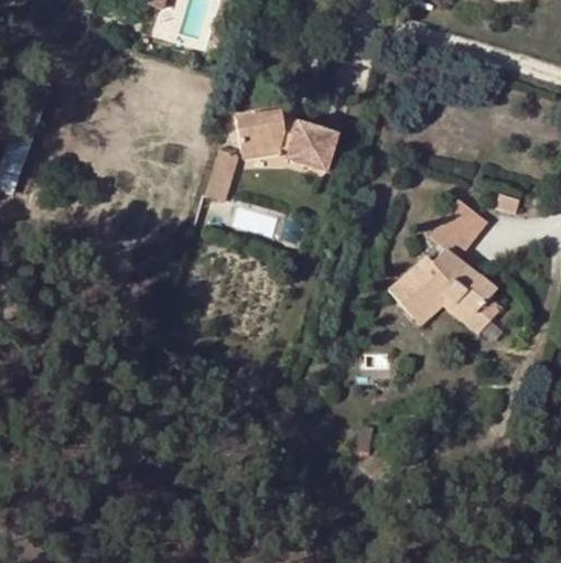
[(284,126),(283,115),(282,110),(237,117),(243,151),(281,145),(282,143),(291,145),(287,158),(327,170),(340,131),(299,120),(297,128),(284,126)]
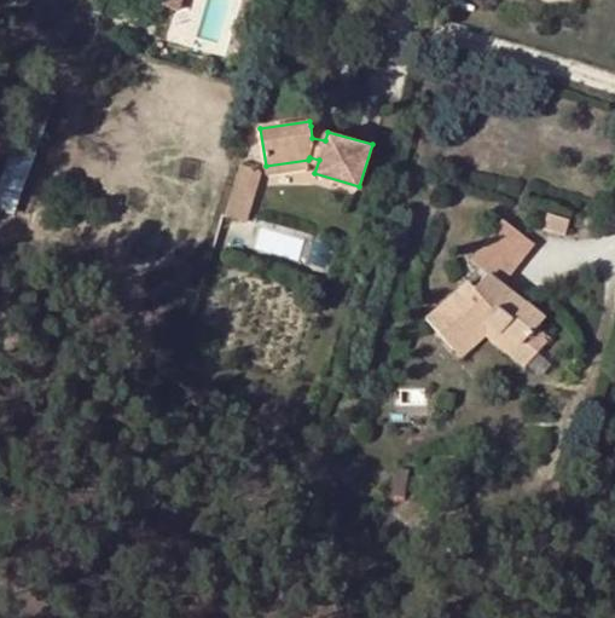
[(328,132),(311,126),(312,138),(325,140),(328,132)]
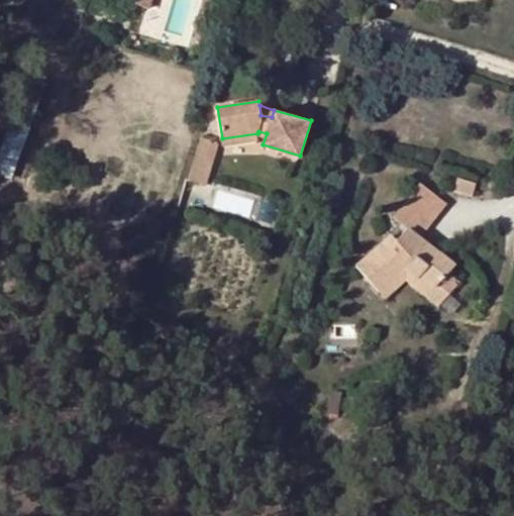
[(218,141),(202,136),(189,180),(206,184),(218,141)]
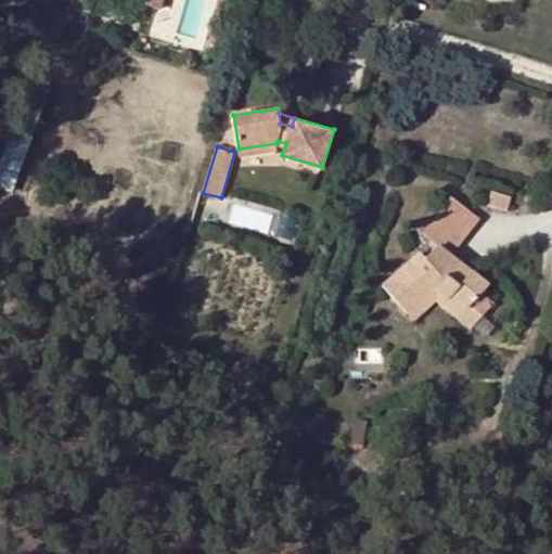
[(512,196),(493,190),(489,204),(509,210),(512,196)]
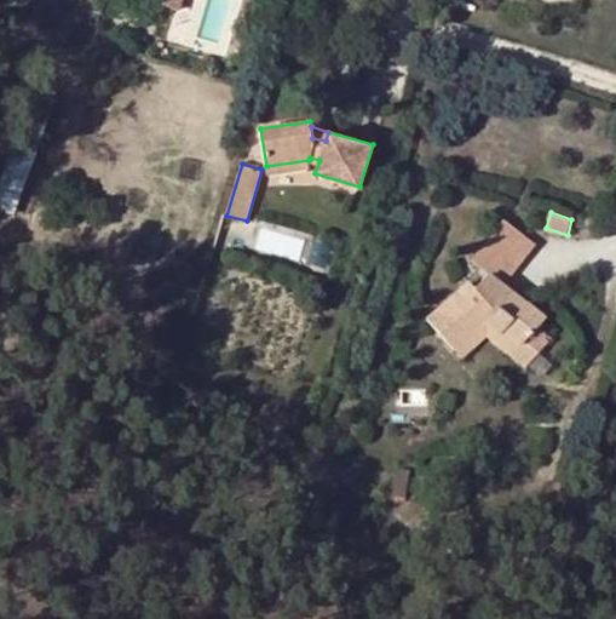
[(524,344),(537,327),(546,317),(507,286),(540,246),(507,219),(475,262),(490,273),(477,288),(471,281),(430,319),(458,350),(487,324),(502,336),(507,331),(524,344)]
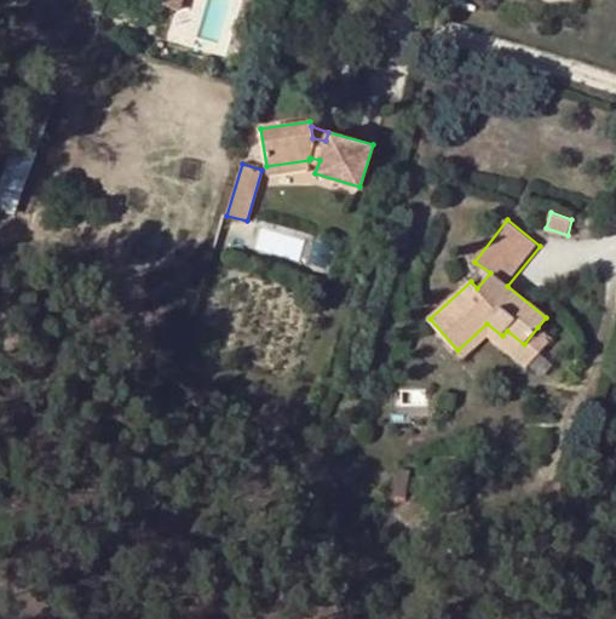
[(550,337),(537,327),(524,344),(507,331),(502,336),(487,324),(458,350),(464,356),(488,334),(528,365),(550,337)]
